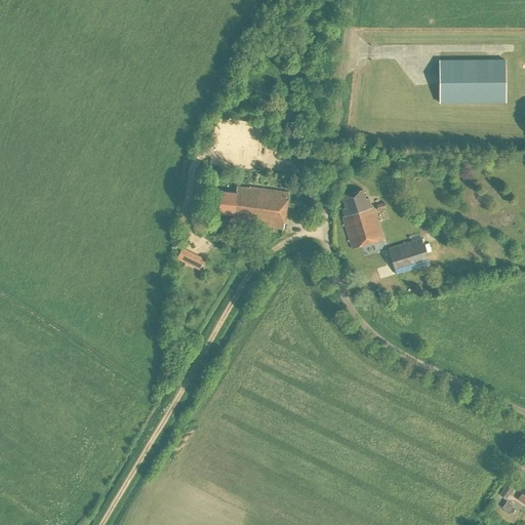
[(506,62),(440,62),(440,104),(507,103),(506,62)]
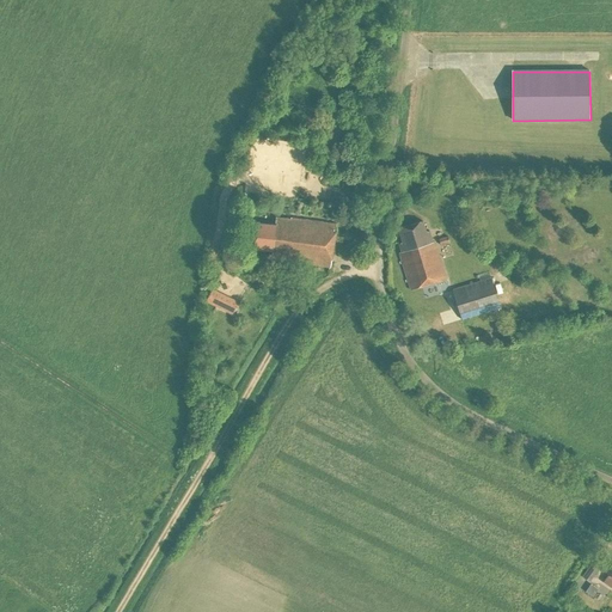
[(273,251),(271,259),(331,267),(336,224),(292,218),(292,219),(276,216),(275,226),(255,222),(251,248),(273,251)]
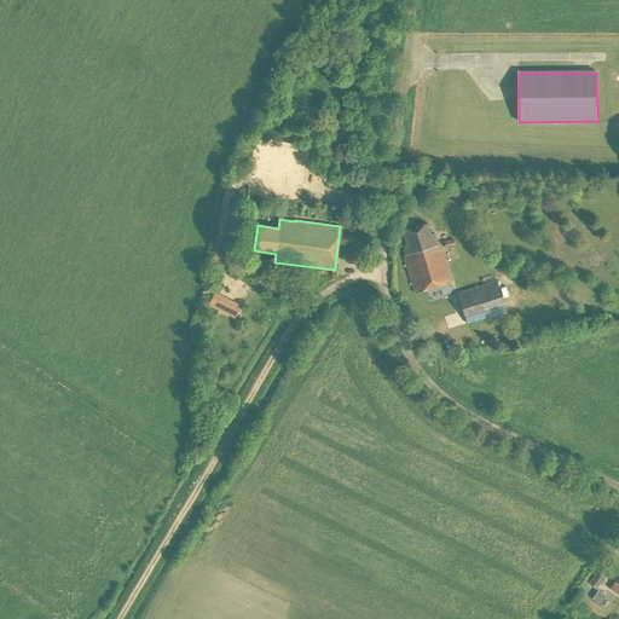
[(408,254),(404,255),(416,293),(452,281),(440,243),(438,244),(434,232),(432,233),(428,224),(404,231),(408,246),(404,246),(408,254)]
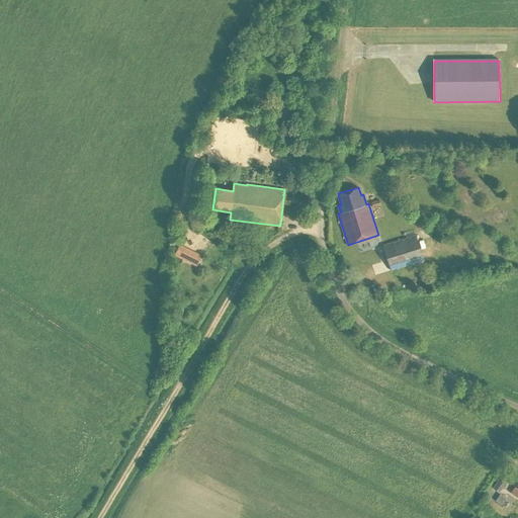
[(416,235),(382,245),(391,270),(424,260),(416,235)]
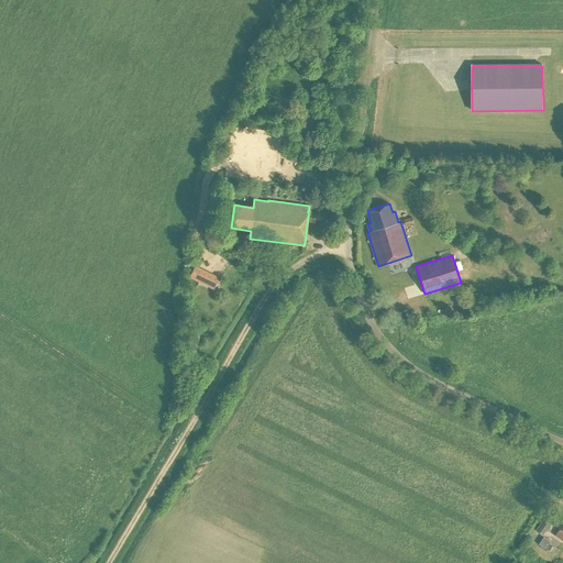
[(542,536),(553,520),(547,516),(537,531),(542,536)]
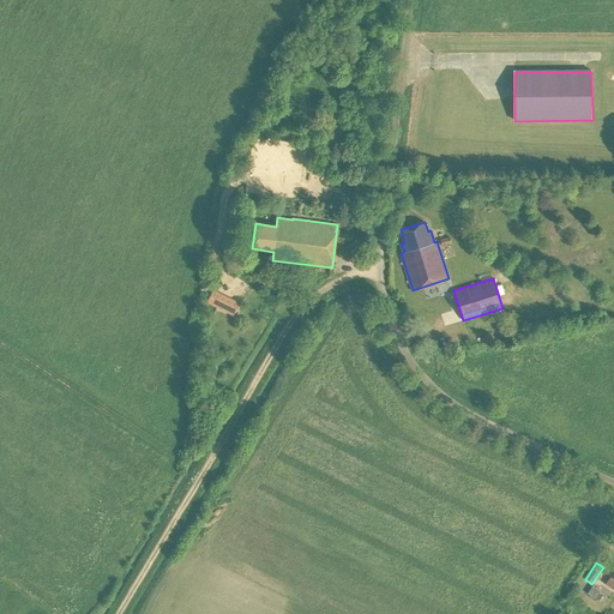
[(594,587),(590,595),(600,599),(603,590),(594,587)]
